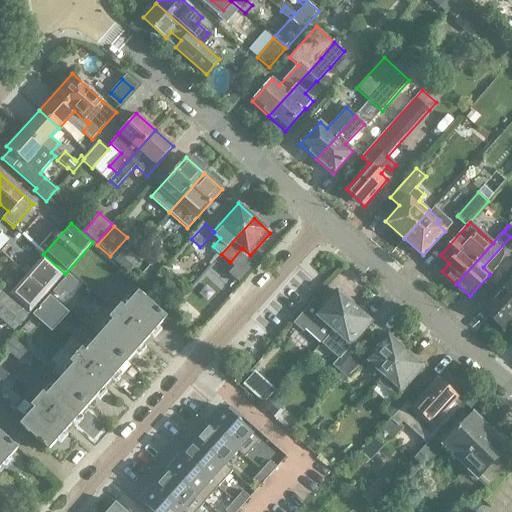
[(46,292),(63,273),(43,256),(26,274),(46,292)]
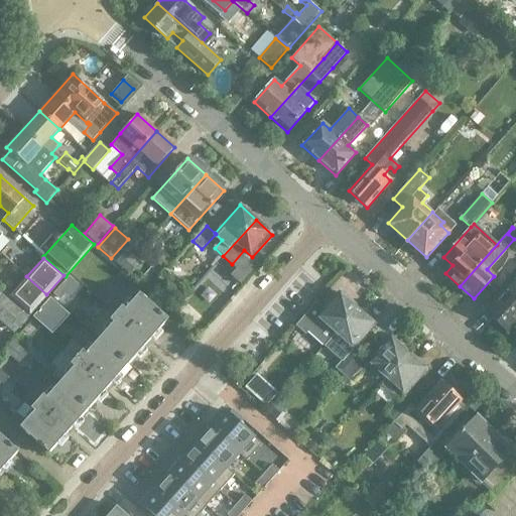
[(255,269),(246,261),(232,276),(241,284),(255,269)]
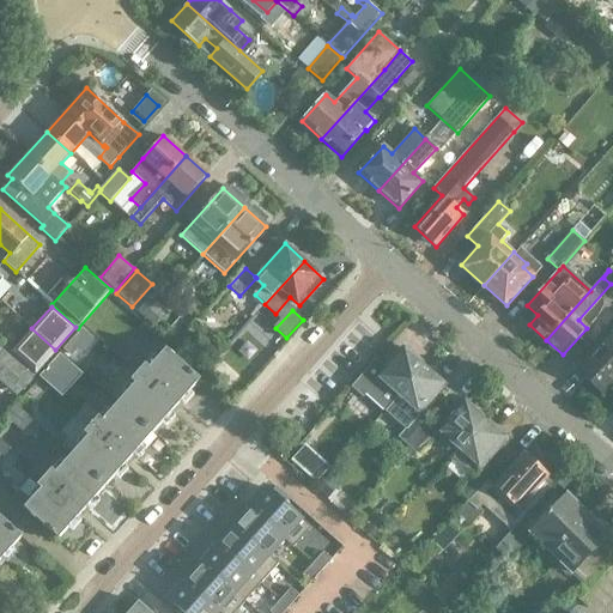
[(35,374),(55,350),(31,328),(11,351),(35,374)]
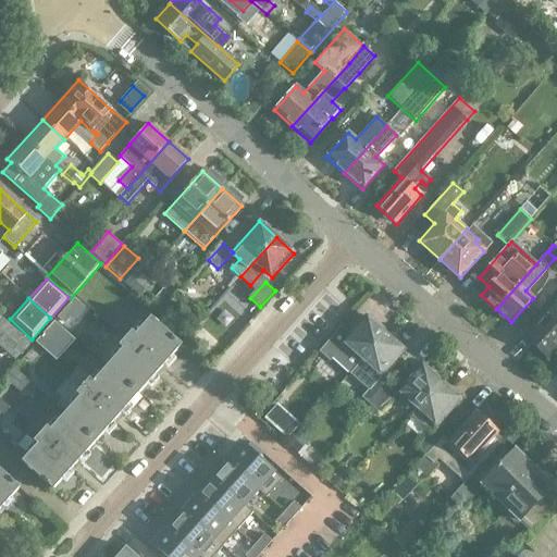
[(547,358),(556,347),(556,346),(556,302),(525,338),(547,358)]
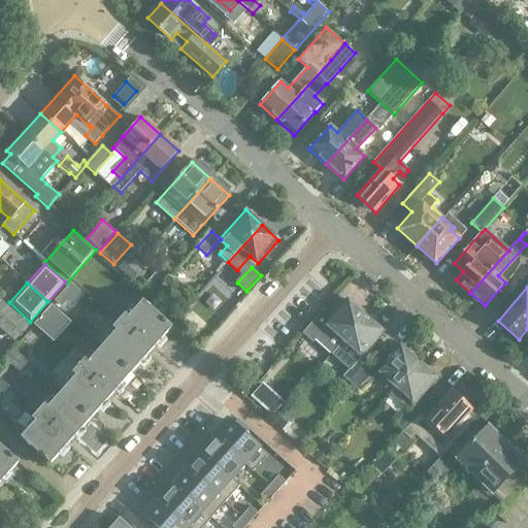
[(332,352),(342,339),(365,315),(347,298),(331,316),(324,309),(323,309),(302,331),(311,339),(315,336),(332,352)]
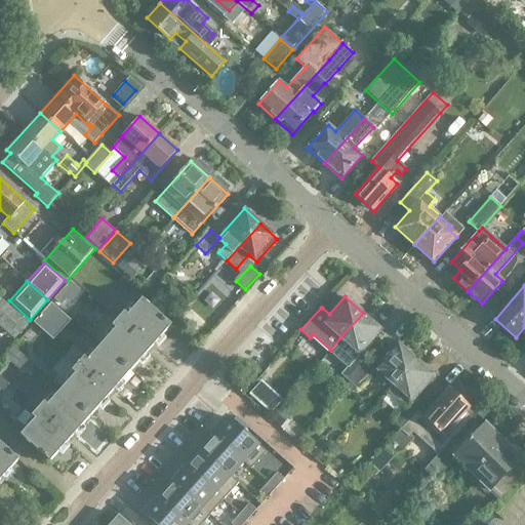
[(14,339),(31,322),(8,301),(5,299),(0,305),(0,326),(2,328),(0,330),(0,358),(1,360),(16,341),(14,339)]
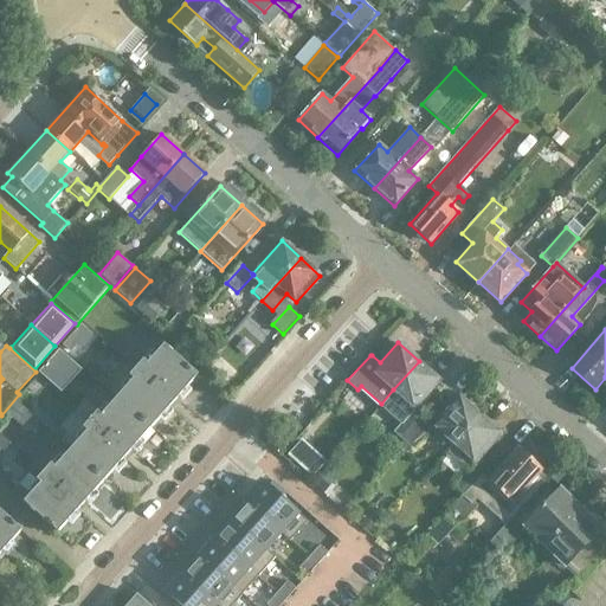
[(62,346),(40,369),(63,391),(84,367),(62,346)]
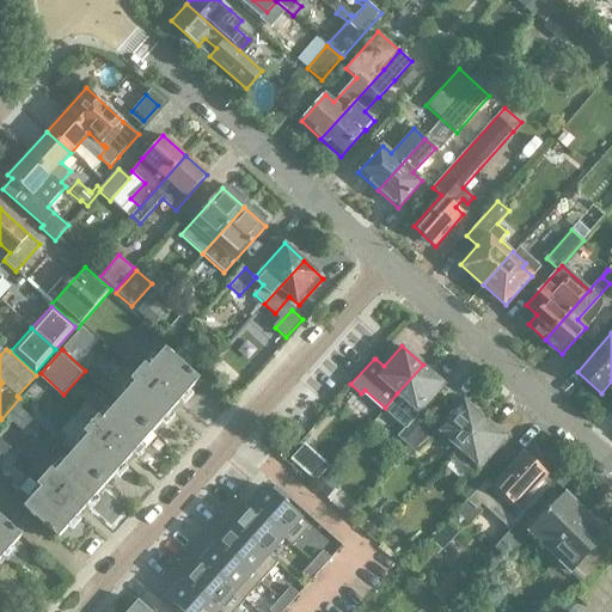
[(153,434),(201,381),(166,350),(150,368),(146,366),(132,381),(135,385),(120,403),(153,434)]
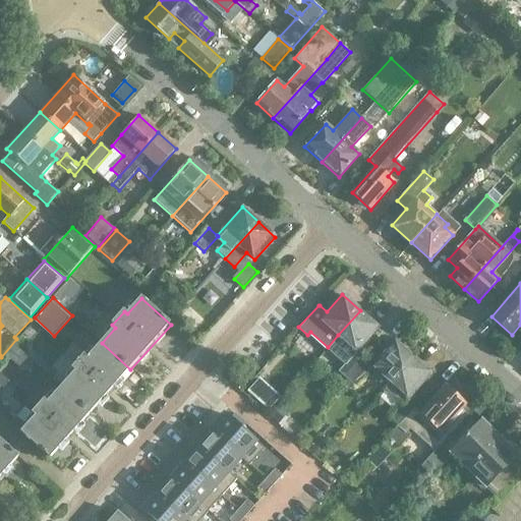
[(379,328),(360,310),(338,335),(357,352),(379,328)]
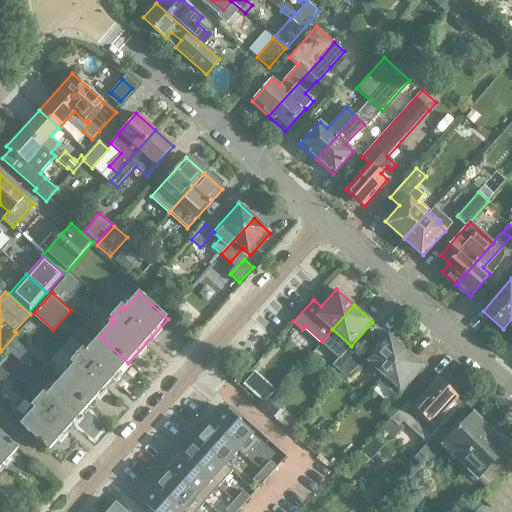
[(365,359),(383,375),(405,351),(387,335),(365,359)]
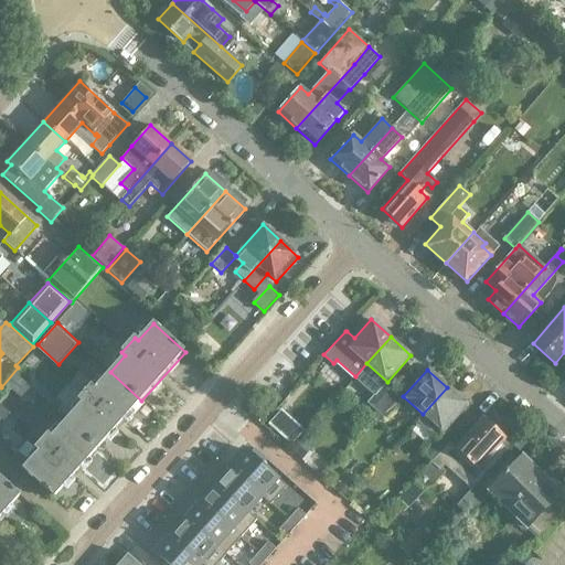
[(98,449),(141,401),(110,372),(94,390),(91,387),(78,401),(82,404),(66,420),(98,449)]
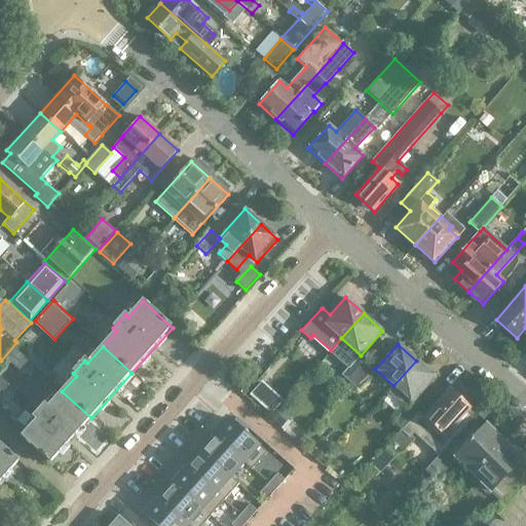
[(349,382),(365,365),(358,358),(341,376),(349,382)]
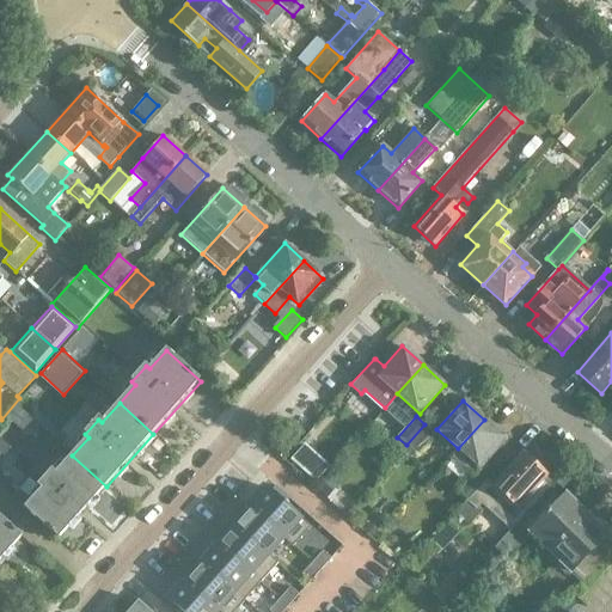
[(484,420),(458,448),(459,448),(451,458),(471,476),(458,491),(456,495),(459,496),(450,506),(457,512),(485,478),(476,471),(505,439),(484,420)]
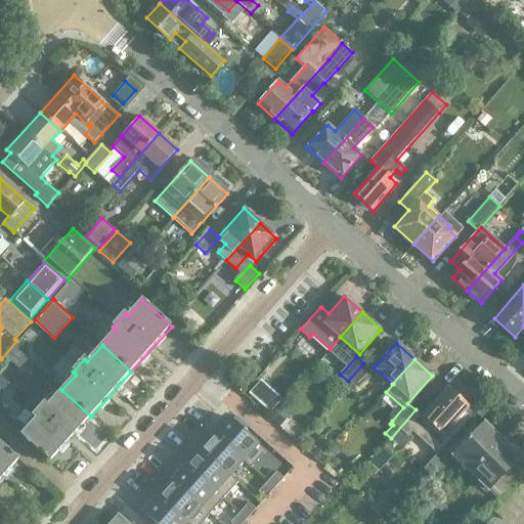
[(357,390),(374,372),(363,363),(348,381),(357,390)]
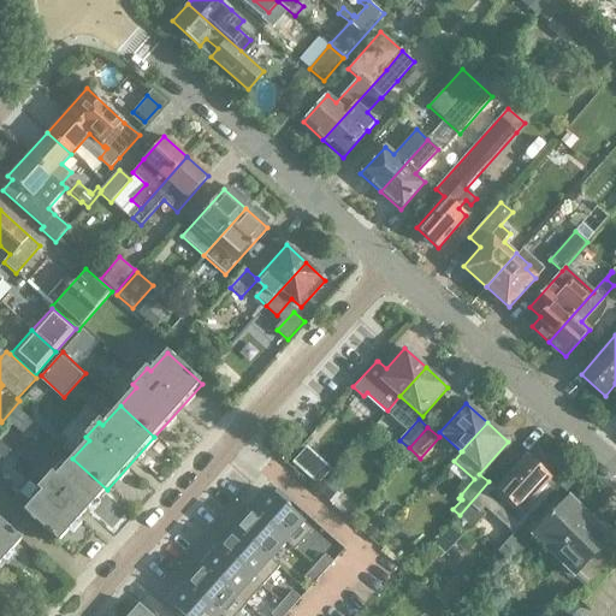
[(308,443),(294,458),(318,481),(332,466),(308,443)]
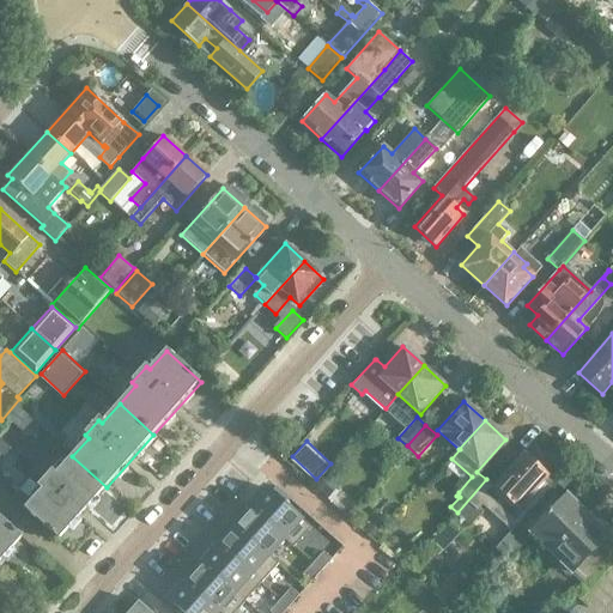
[(523,455),(495,486),(491,490),(485,485),(487,480),(486,479),(457,513),(472,526),(483,514),(479,510),(483,505),(511,532),(542,498),(554,484),(545,475),(546,475),(523,455)]
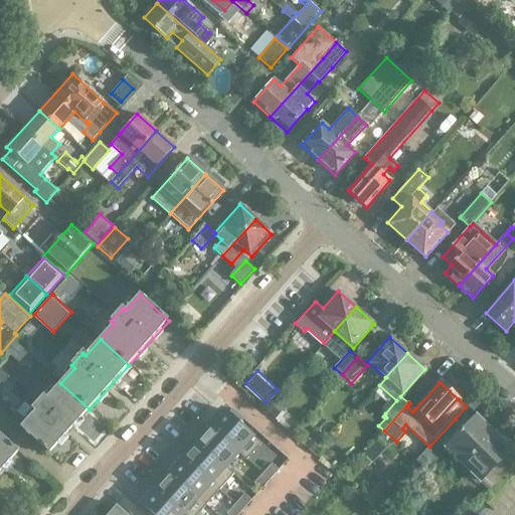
[(50,454),(90,409),(60,383),(46,399),(43,396),(31,409),(34,412),(21,427),(50,454)]
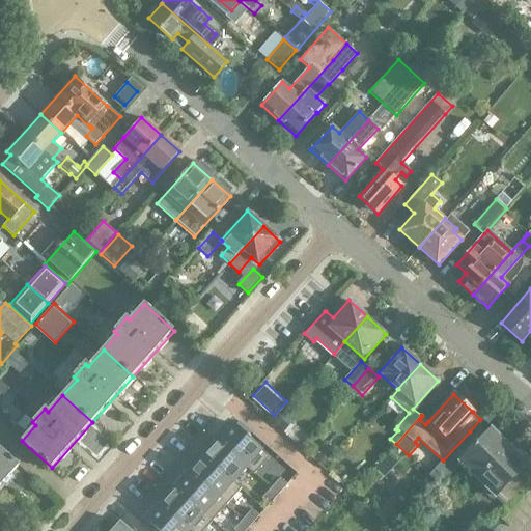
[(288,442),(249,408),(231,427),(270,462),(288,442)]
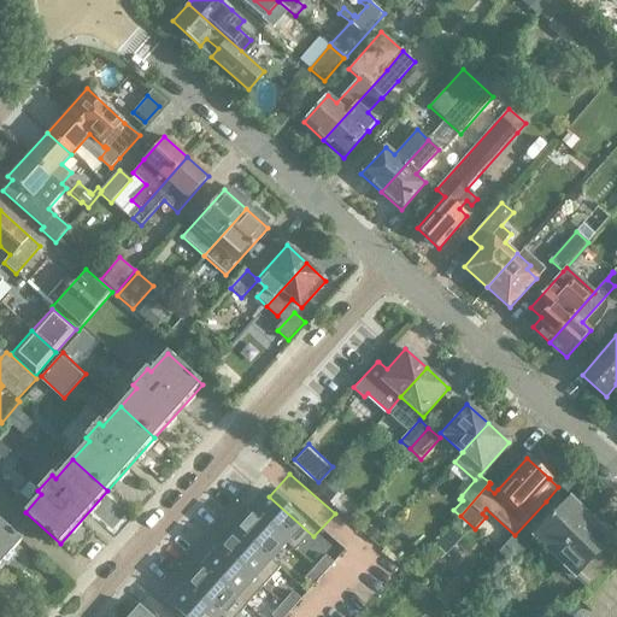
[(294,559),(313,536),(269,497),(250,519),(294,559)]
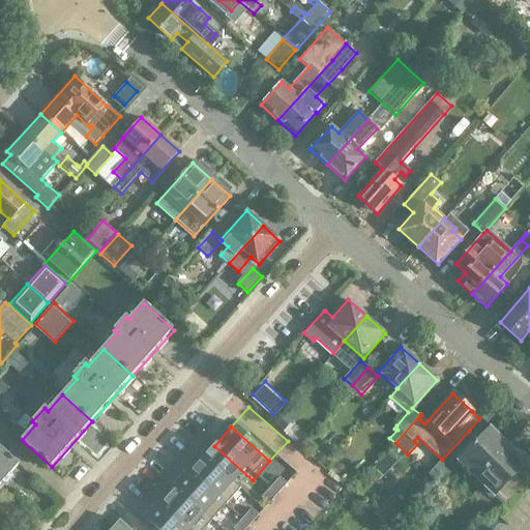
[(490,428),(478,439),(469,431),(442,460),(428,475),(440,486),(458,467),(466,475),(469,472),(475,478),(508,445),(490,428)]
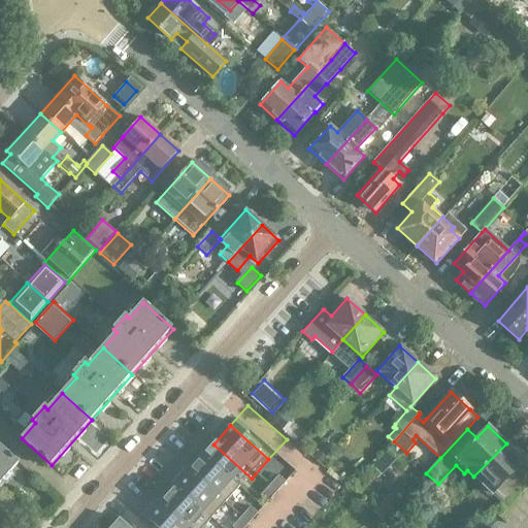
[(506,443),(473,476),(492,494),(493,492),(502,501),(520,484),(510,474),(524,461),(506,443)]
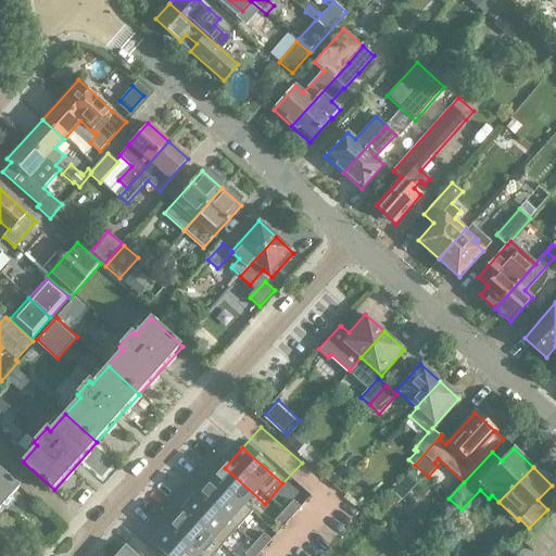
[(0,510),(21,488),(0,468),(0,510)]
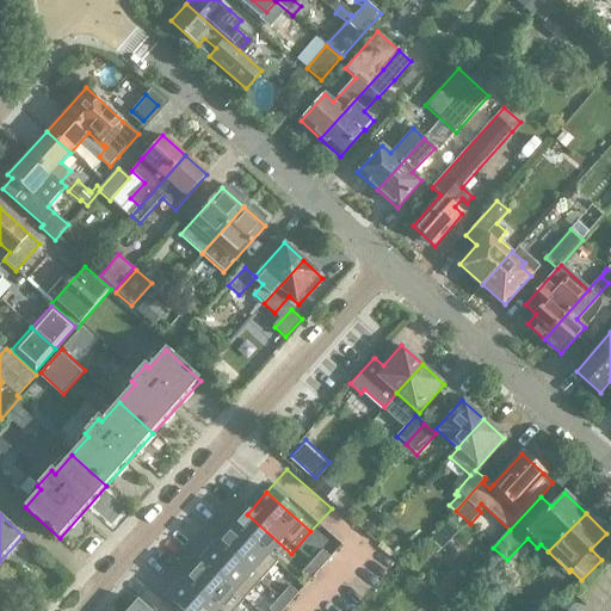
[(291,554),(247,514),(227,537),(271,576),(291,554)]
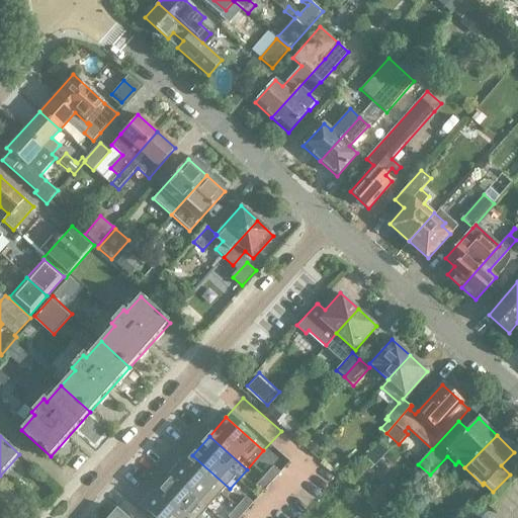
[(293,451),(286,445),(280,453),(287,458),(293,451)]
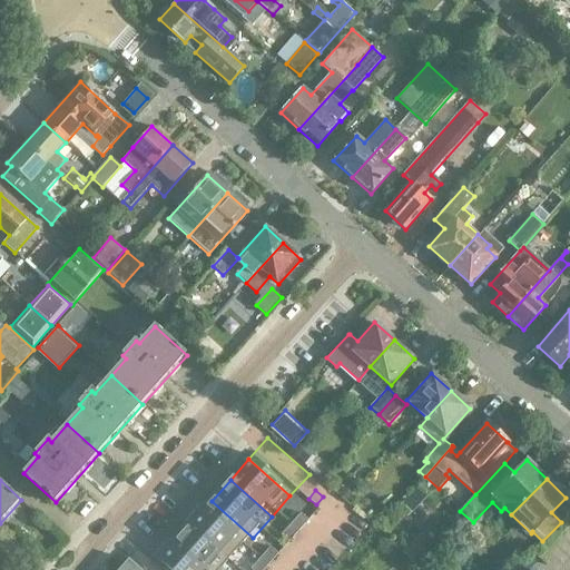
[(235,559),(253,538),(212,501),(193,522),(235,559)]
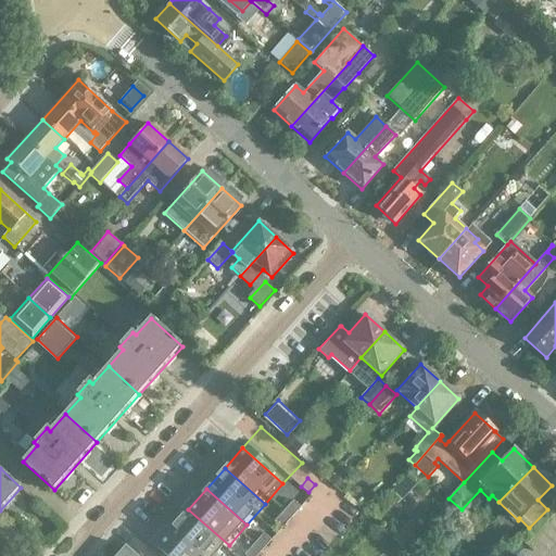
[(295,508),(289,502),(281,509),(289,516),(295,508)]
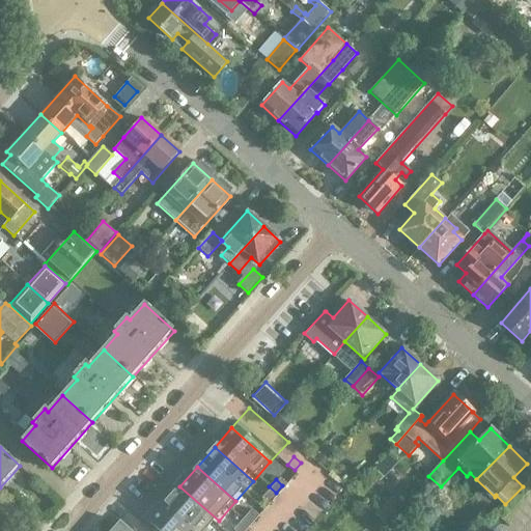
[(208,530),(219,521),(179,486),(162,507),(189,530),(208,530)]
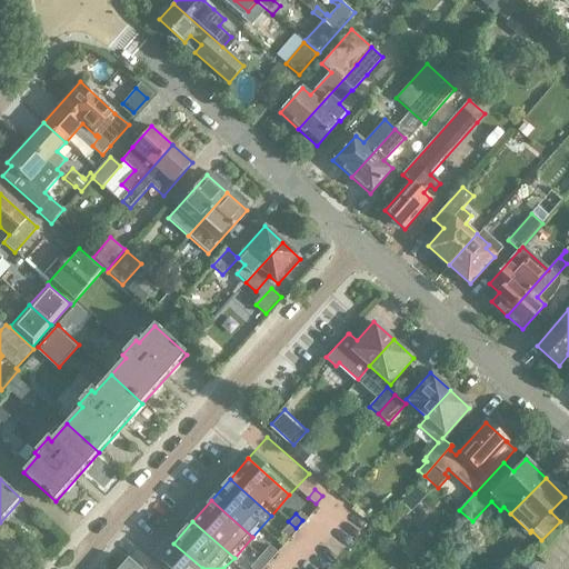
[(285,538),(277,531),(270,539),(278,546),(285,538)]
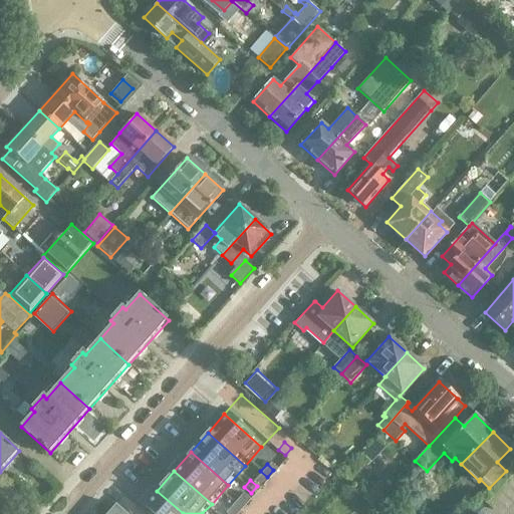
[(183,513),(157,491),(140,510),(144,513),(183,513)]
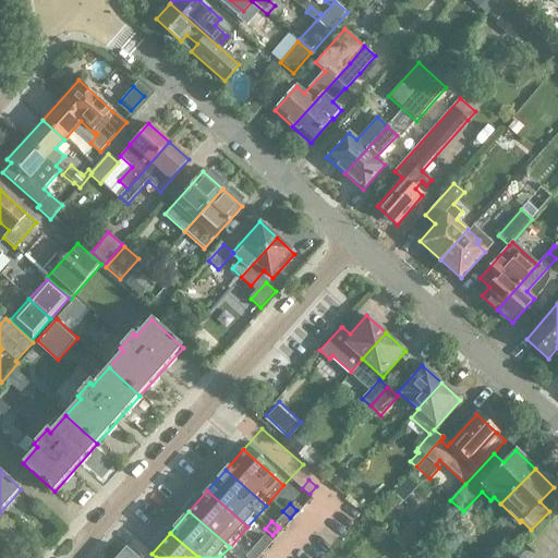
[(254,557),(261,550),(253,545),(246,553),(252,557),(254,557)]
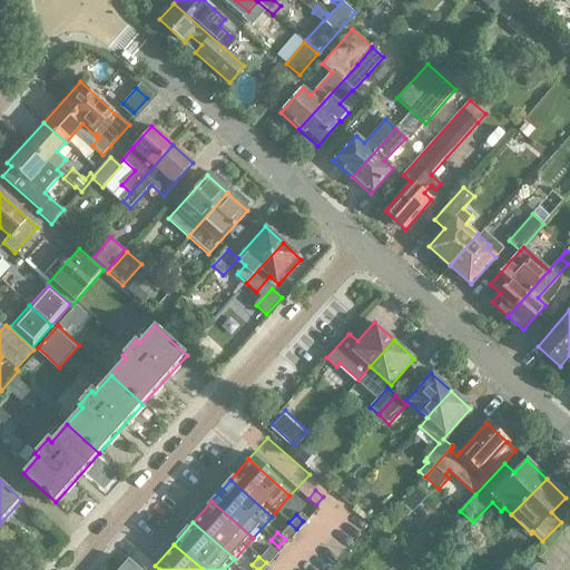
[(140,569),(129,560),(119,569),(140,569)]
